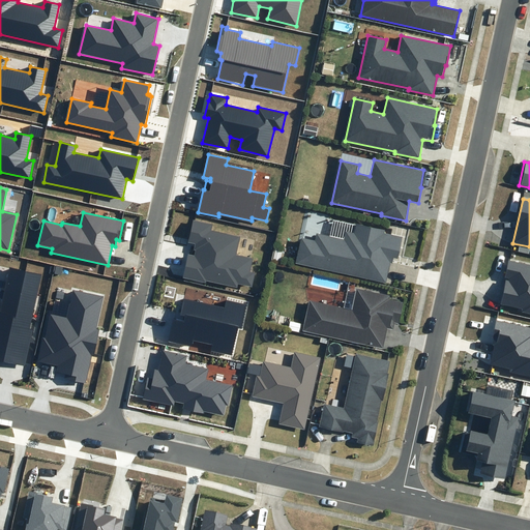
[(206,281),(237,288),(238,284),(252,287),(255,273),(249,272),(253,259),(236,256),(240,237),(211,230),(213,225),(194,219),(188,242),(195,244),(194,251),(196,251),(195,256),(188,255),(183,277),(206,283),(206,281)]
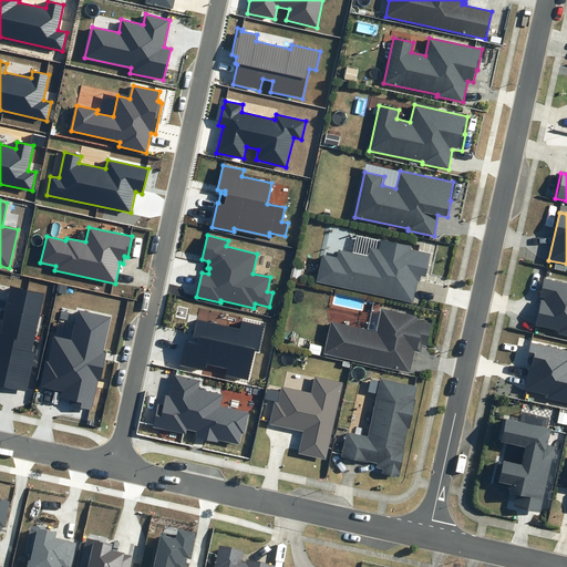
[(312,284),(411,303),(415,282),(418,282),(419,277),(422,278),(428,254),(409,250),(410,247),(378,240),(375,250),(367,248),(364,257),(334,250),(333,259),(319,256),(312,284)]
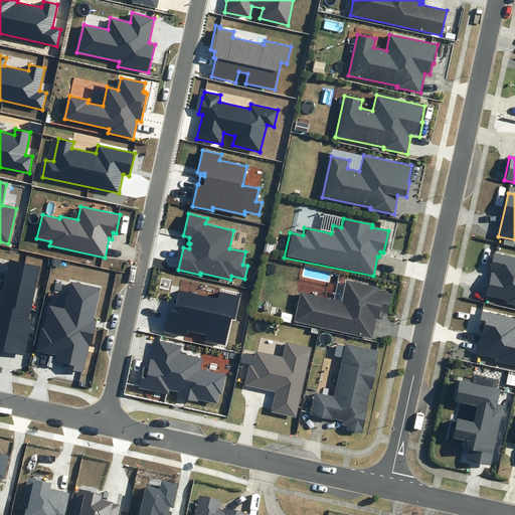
[(507,304),(514,305),(514,258),(495,253),(491,270),(495,271),(494,273),(492,272),(486,296),(507,301),(507,304)]
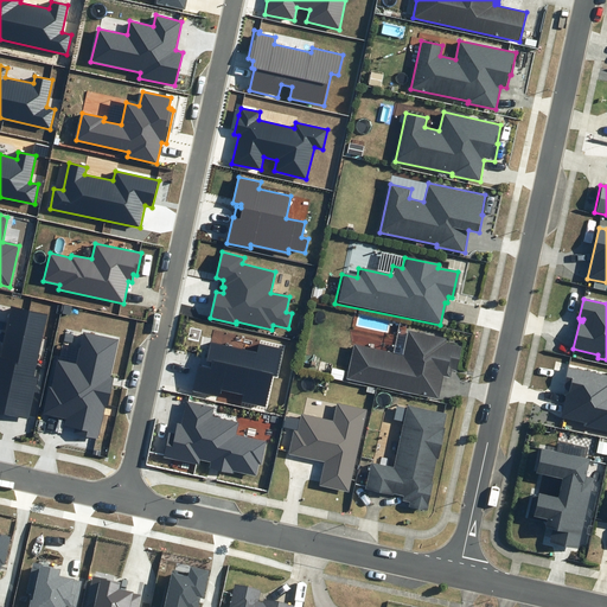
[(0,411),(29,419),(38,377),(34,377),(48,314),(11,306),(0,355),(0,411)]
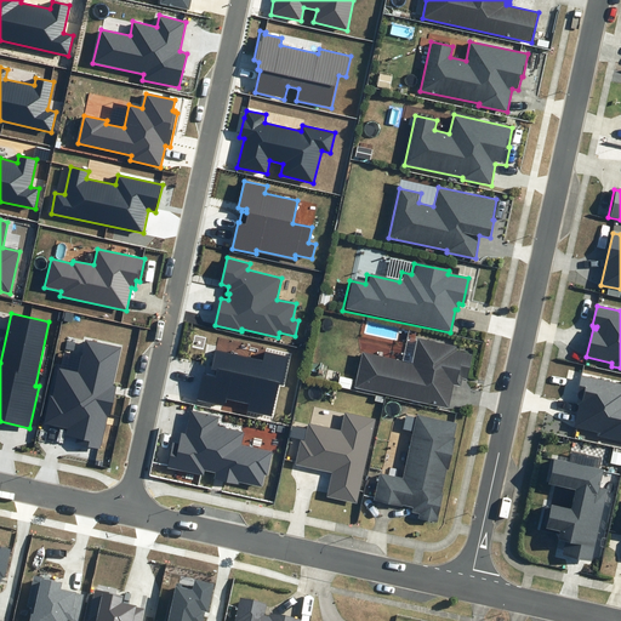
[(113,386),(121,348),(86,340),(79,372),(60,368),(53,397),(50,396),(44,423),(68,429),(66,437),(75,439),(74,443),(101,449),(108,416),(109,417),(117,387),(113,386)]
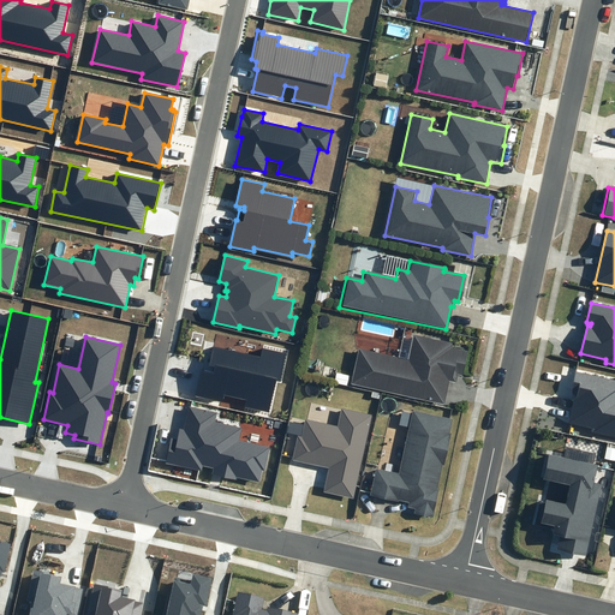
[(348,386),(442,405),(447,382),(453,383),(455,375),(460,376),(465,352),(449,348),(449,345),(411,336),(406,360),(356,350),(348,386)]
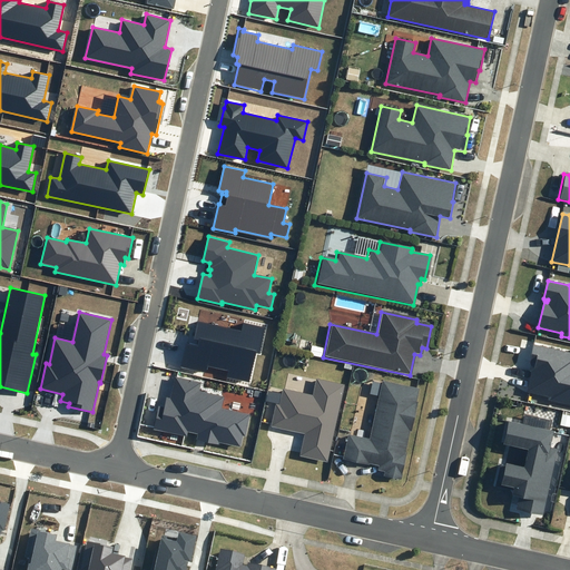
[(182,366),(207,372),(208,367),(227,371),(225,376),(249,382),(256,352),(259,353),(265,327),(243,323),(242,331),(198,321),(194,338),(199,340),(198,345),(186,343),(182,366)]
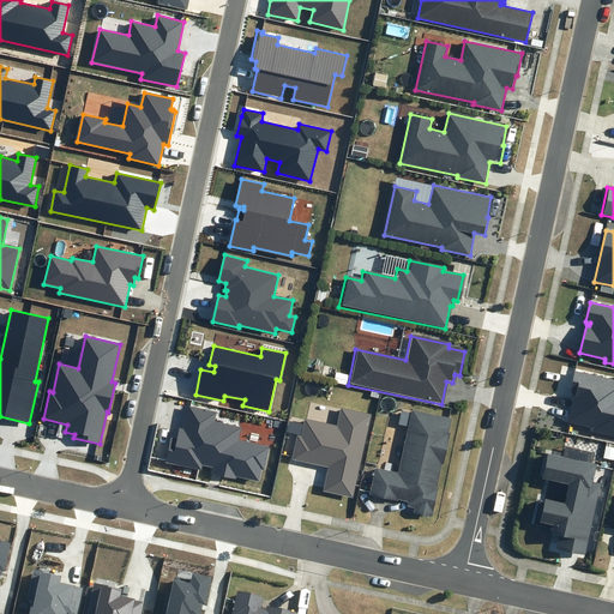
[(595,431),(613,434),(613,378),(575,369),(569,391),(572,392),(571,399),(575,399),(569,421),(595,427),(595,431)]
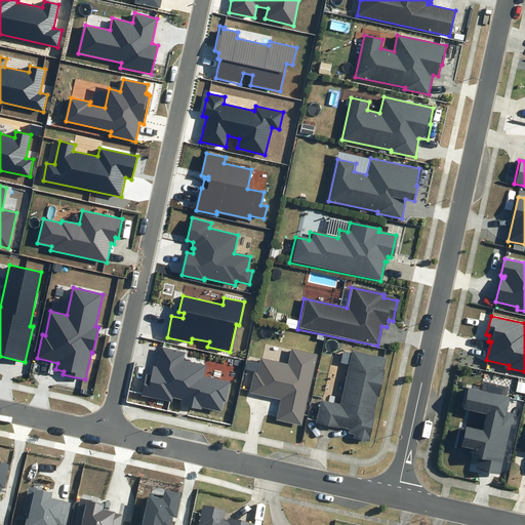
[(202,407),(221,411),(224,401),(226,401),(231,381),(204,375),(207,365),(184,360),(186,352),(161,347),(157,366),(153,365),(151,374),(146,373),(140,396),(172,403),(173,398),(182,400),(180,405),(201,409),(202,407)]
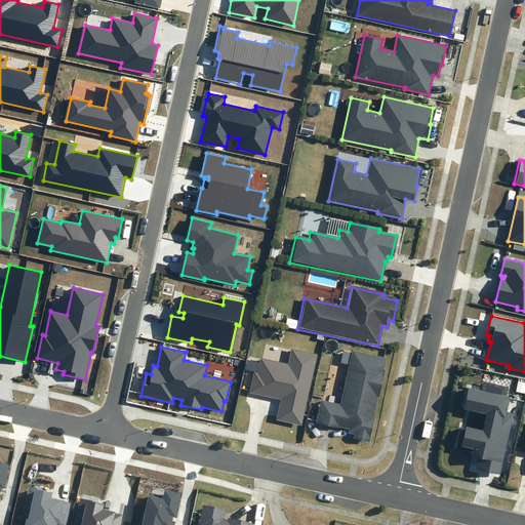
[(299,427),(316,355),(289,350),(286,365),(258,359),(255,373),(251,373),(247,394),(279,401),(274,421),(299,427)]
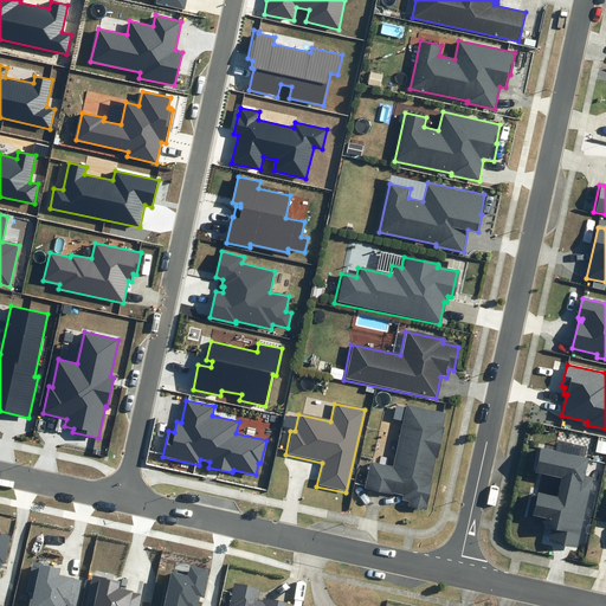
[(444,414),(404,405),(389,468),(367,463),(361,489),(389,495),(389,494),(400,496),(399,501),(406,502),(405,507),(421,511),(433,459),(434,459),(442,427),(440,427),(444,414)]
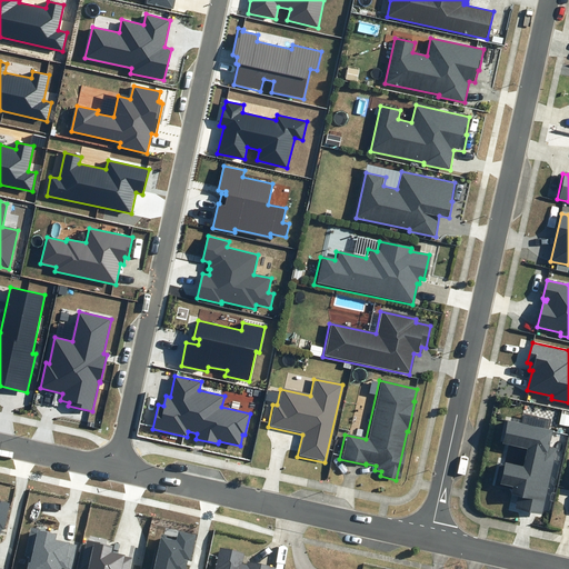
[(542,513),(557,448),(550,447),(553,430),(507,420),(502,443),(509,445),(500,483),(515,487),(512,495),(518,496),(516,508),(542,513)]
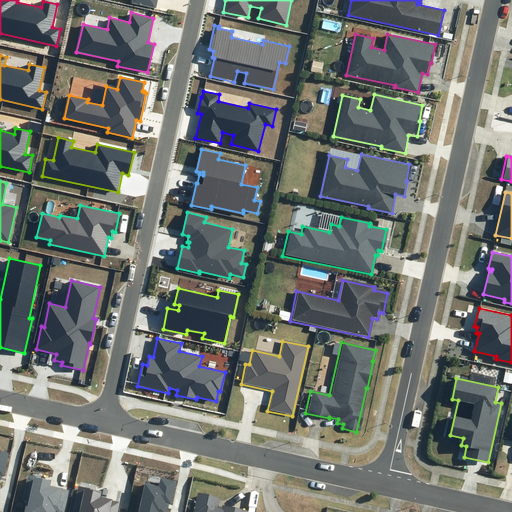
[(0,480),(1,476),(4,477),(9,453),(0,450),(0,480)]
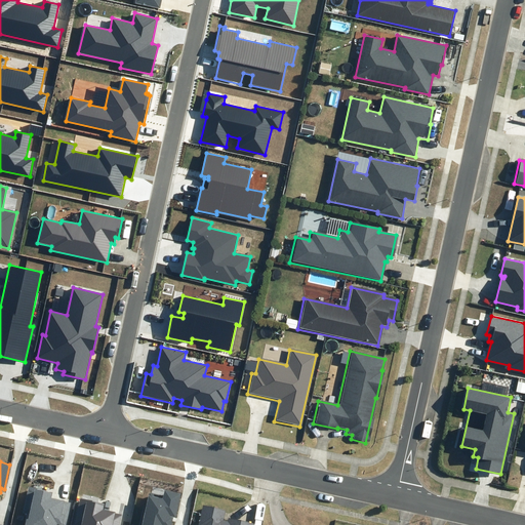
[(24,524),(55,524),(56,523),(63,524),(65,524),(70,503),(50,498),(51,493),(30,488),(24,512),(29,514),(28,519),(26,518),(24,524)]
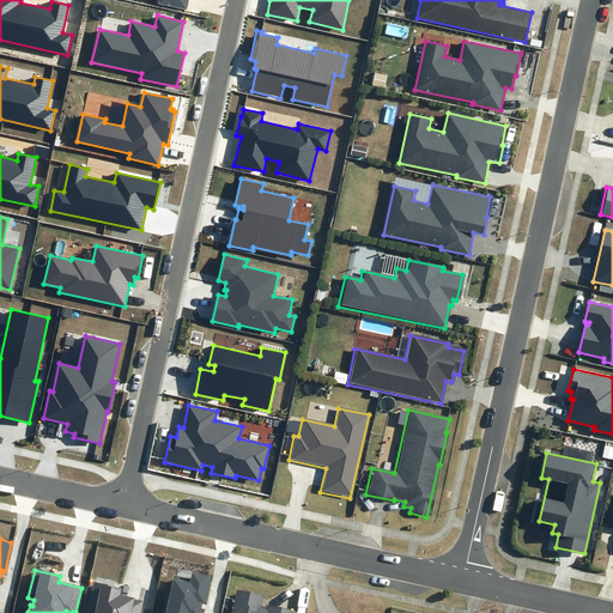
[(175,576),(167,612),(200,612),(204,604),(205,605),(211,577),(194,574),(192,580),(175,576)]
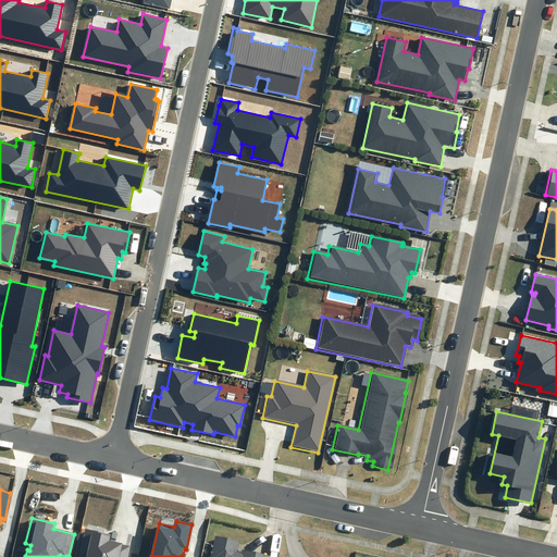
[(126,556),(130,546),(122,545),(122,544),(109,541),(111,534),(102,533),(102,532),(85,528),(78,556),(84,556),(126,556)]
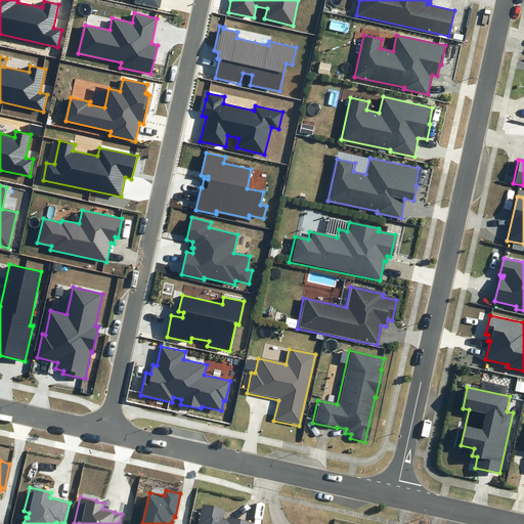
[(243,523),(226,520),(225,523),(220,522),(222,514),(200,509),(195,523),(243,523)]
